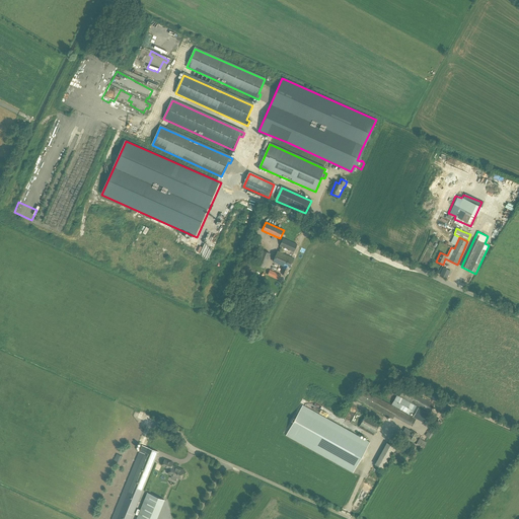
[(283,238),(280,245),(294,251),(297,244),(283,238)]
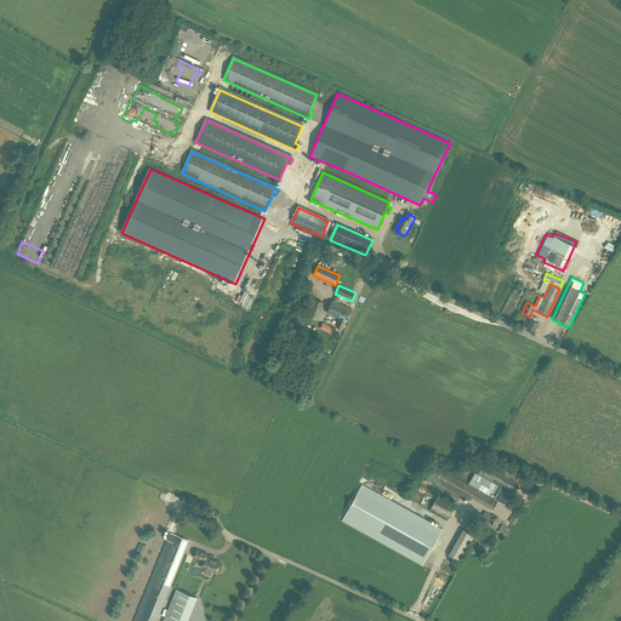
[(312,298),(305,315),(315,320),(323,303),(312,298)]
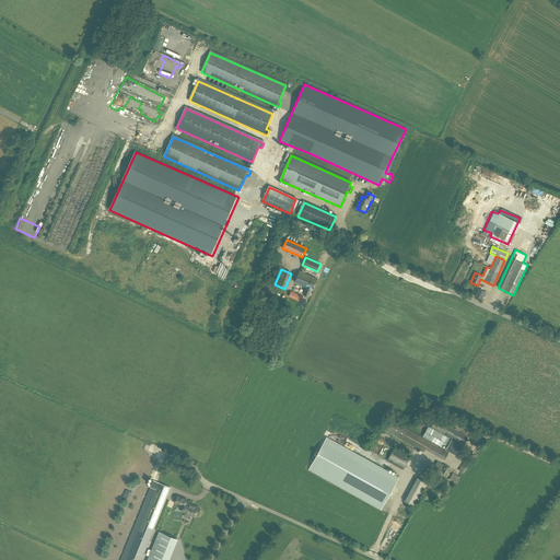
[(267,270),(264,277),(270,280),(273,273),(267,270)]
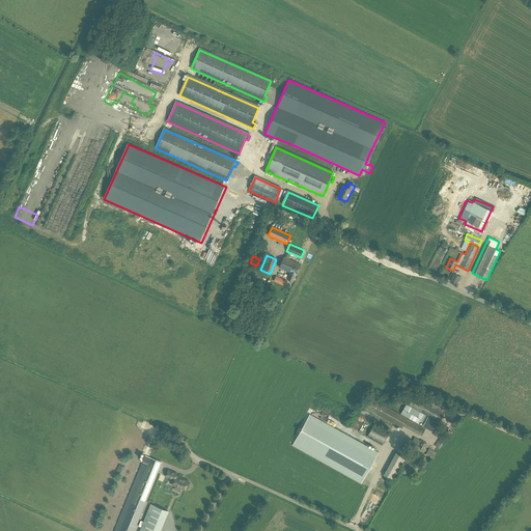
[(284,257),(279,268),(289,272),(287,275),(288,276),(287,279),(292,281),(296,275),(301,264),(284,257)]
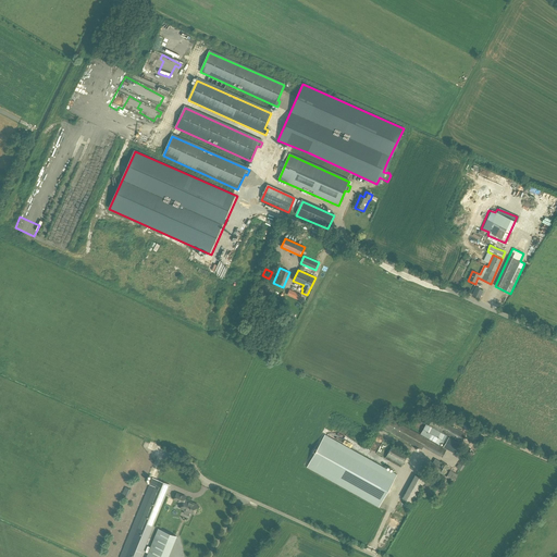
[(289,289),(287,295),(299,300),(302,295),(289,289)]
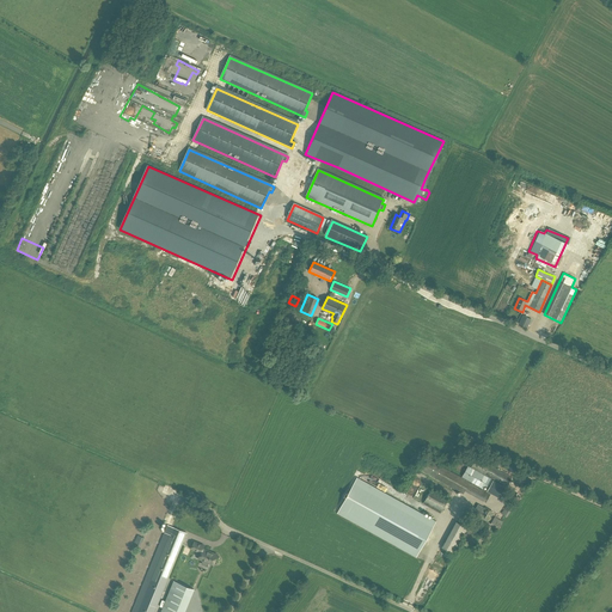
[(476,458),(471,467),(507,487),(512,477),(476,458)]
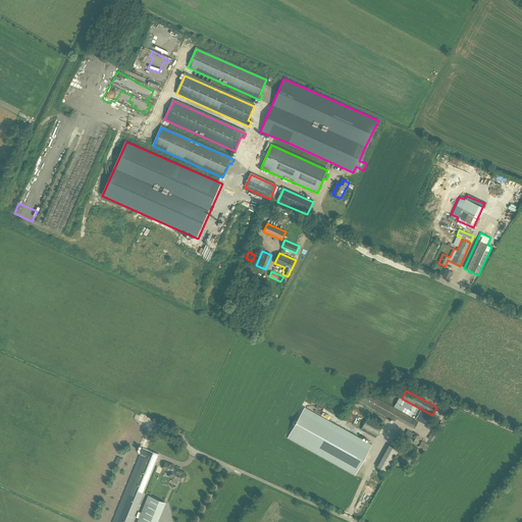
[(399,398),(395,407),(412,417),(414,414),(416,415),(420,409),(399,398)]
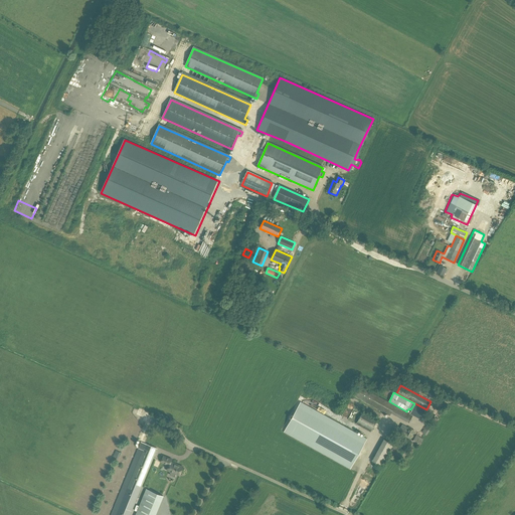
[(299,402),(282,433),(349,470),(366,440),(299,402)]
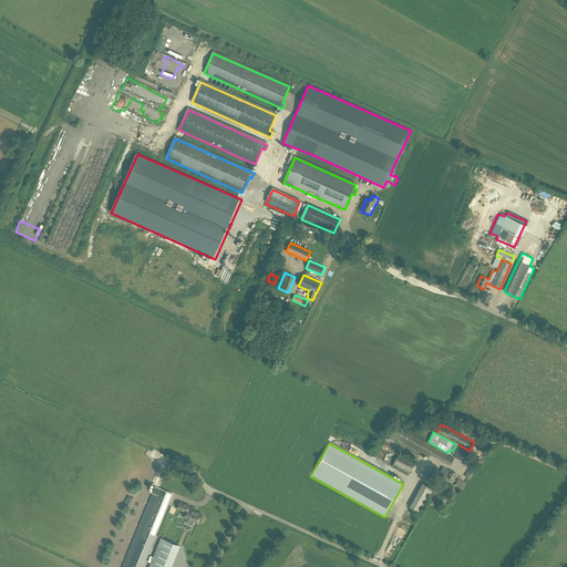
[(456,445),(452,455),(464,462),(468,452),(456,445)]
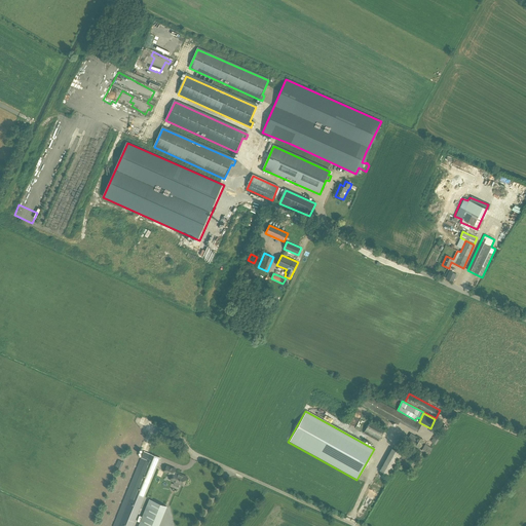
[(370,421),(364,434),(378,442),(385,429),(370,421)]
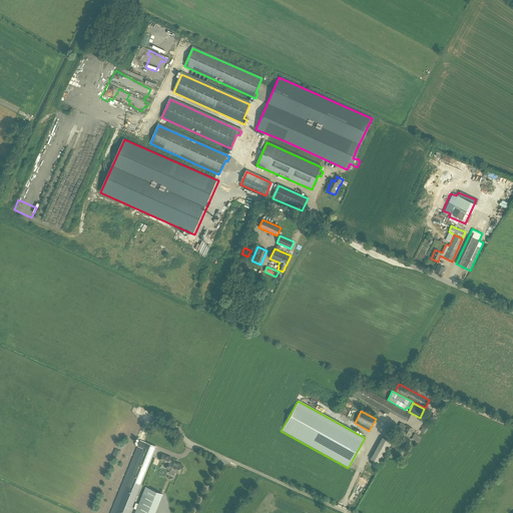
[(427,420),(420,431),(425,434),(432,424),(427,420)]
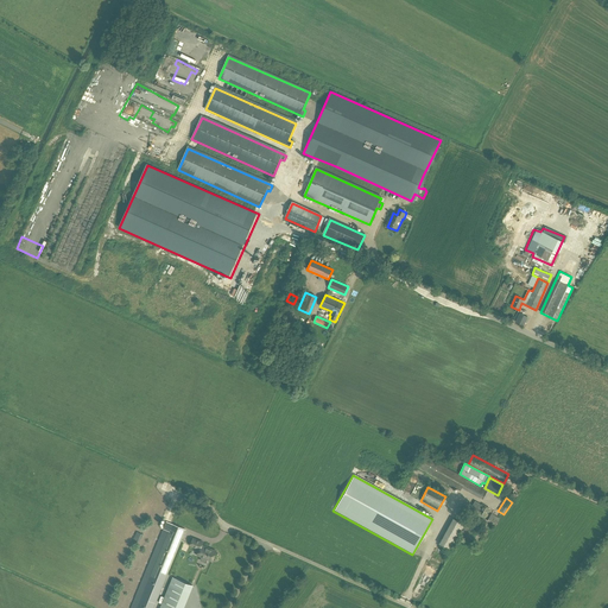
[(475,501),(472,507),(476,508),(474,513),(485,519),(486,517),(487,517),(488,514),(487,514),(491,508),(482,504),(481,505),(475,501)]
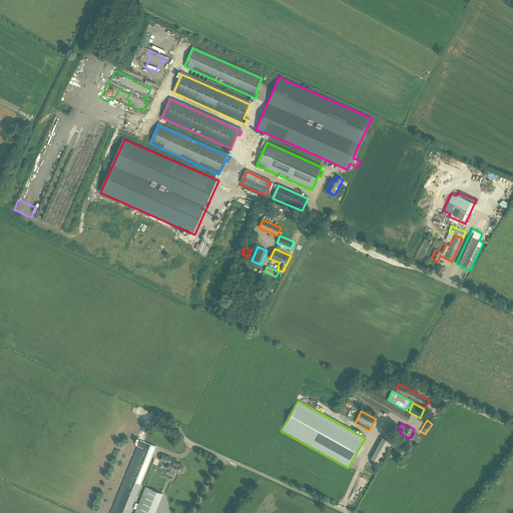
[(415,434),(412,438),(419,442),(422,438),(415,434)]
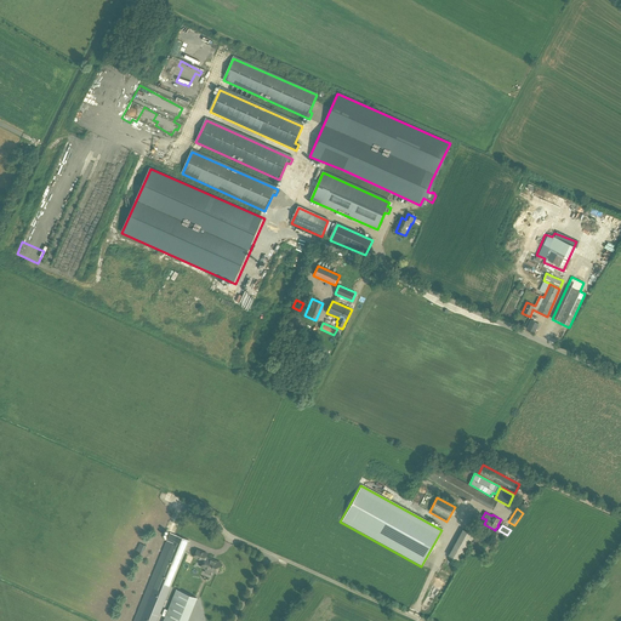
[(463,530),(449,556),(460,562),(474,536),(463,530)]
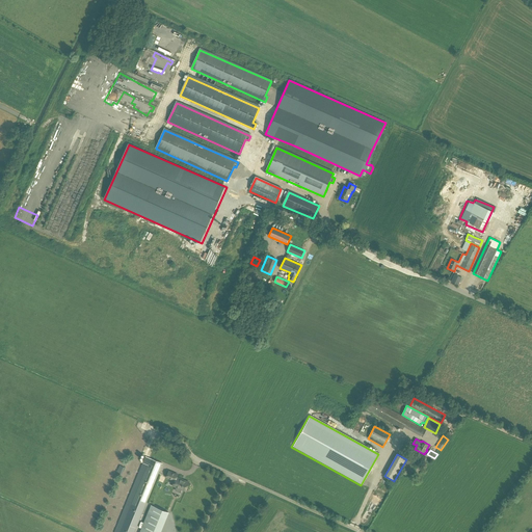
[(145,457),(117,527),(114,531),(135,531),(147,504),(162,463),(145,457)]
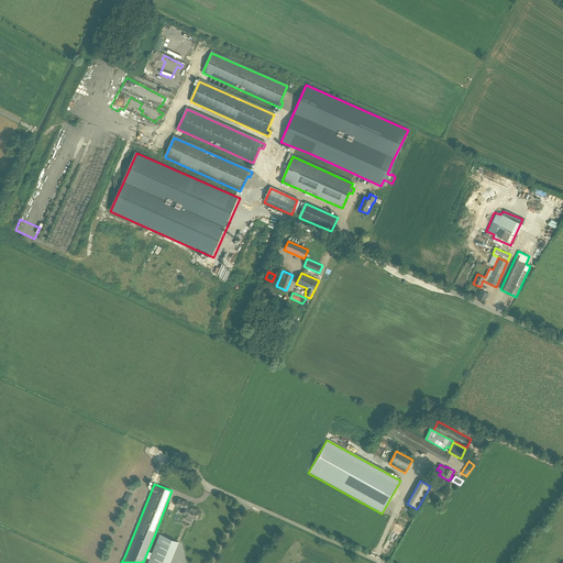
[(178,498),(176,504),(185,508),(183,515),(196,520),(200,510),(187,505),(188,503),(178,498)]
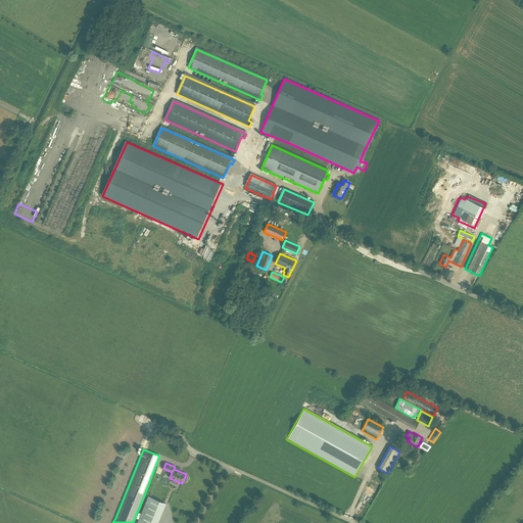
[(148,496),(137,522),(156,522),(165,504),(148,496)]
